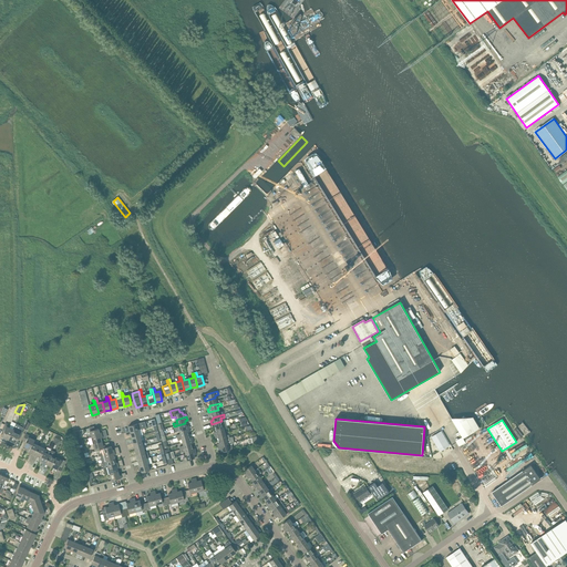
[(1,436),(8,440),(14,428),(6,423),(2,429),(4,430),(1,436)]
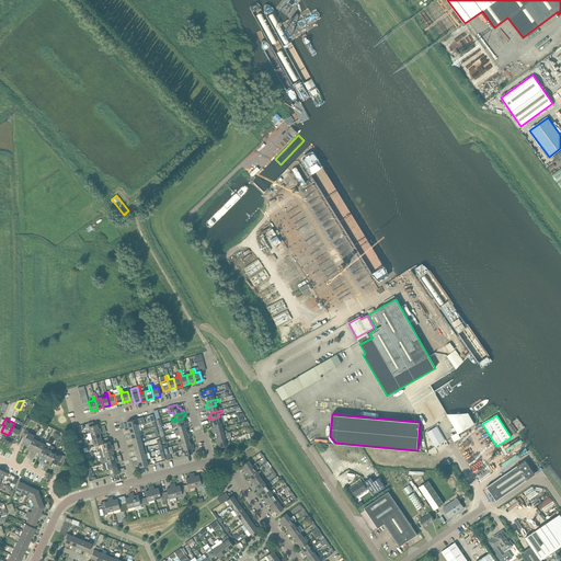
[(212,427),(213,431),(222,428),(221,425),(225,424),(225,421),(213,424),(214,427),(212,427)]
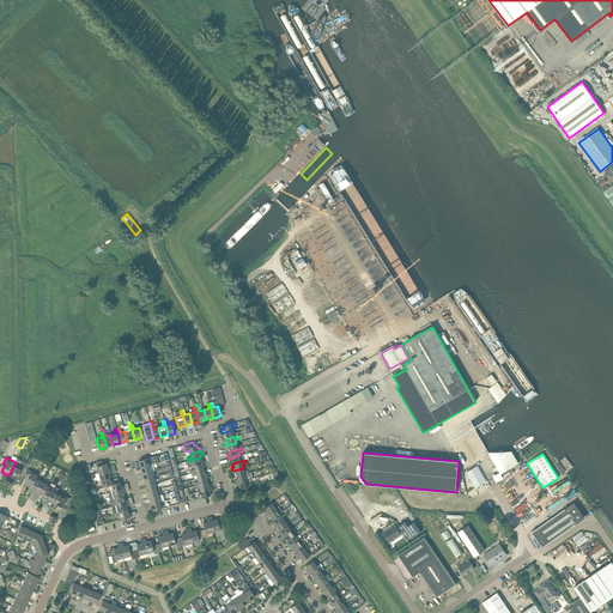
[(98,473),(110,471),(109,467),(108,468),(107,463),(103,465),(102,461),(96,462),(98,471),(96,471),(96,474),(98,473)]
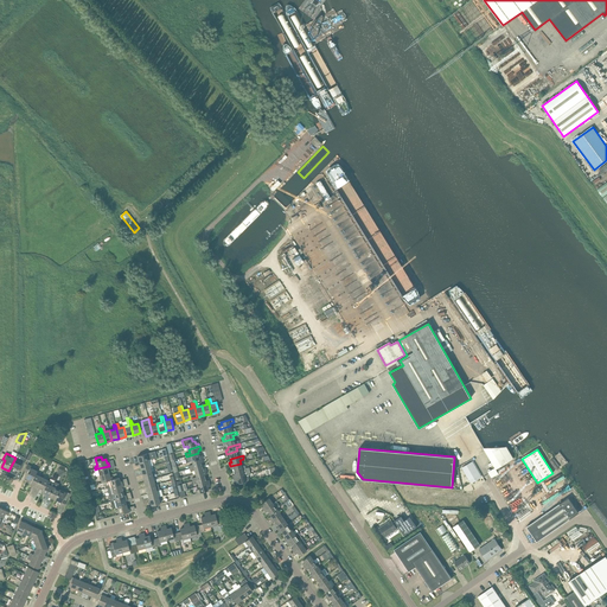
[(16,458),(8,471),(16,474),(19,467),(21,468),(25,462),(16,458)]
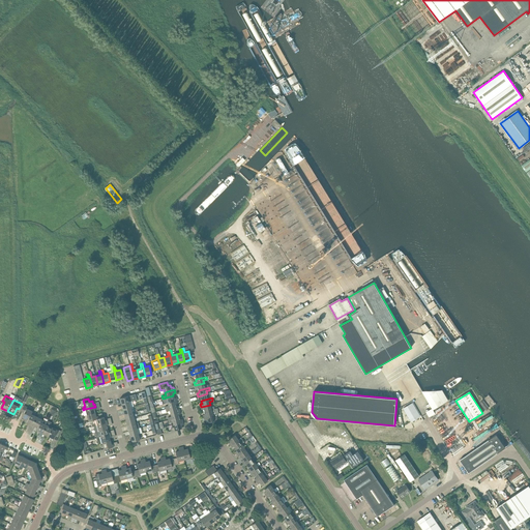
[(165,407),(166,409),(176,407),(176,404),(178,404),(177,401),(168,403),(168,406),(165,407)]
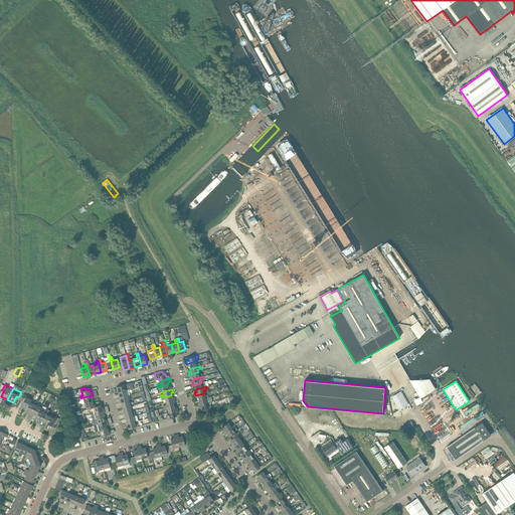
[(391,397),(399,410),(407,405),(400,392),(391,397)]
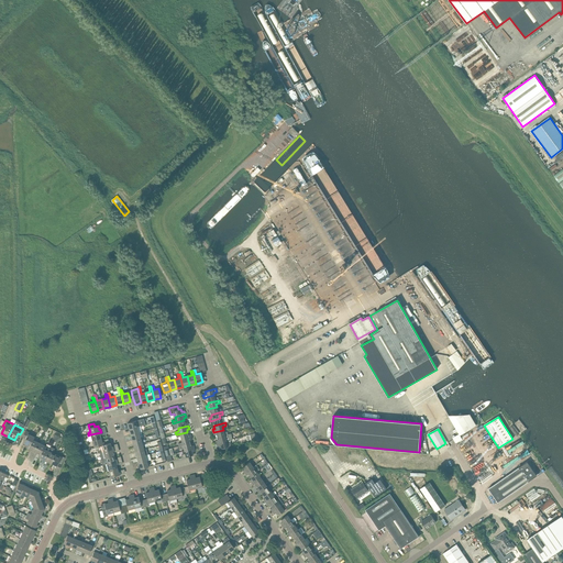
[(26,448),(29,449),(33,440),(34,437),(29,434),(29,432),(25,431),(22,438),(25,439),(23,443),(28,444),(26,448)]
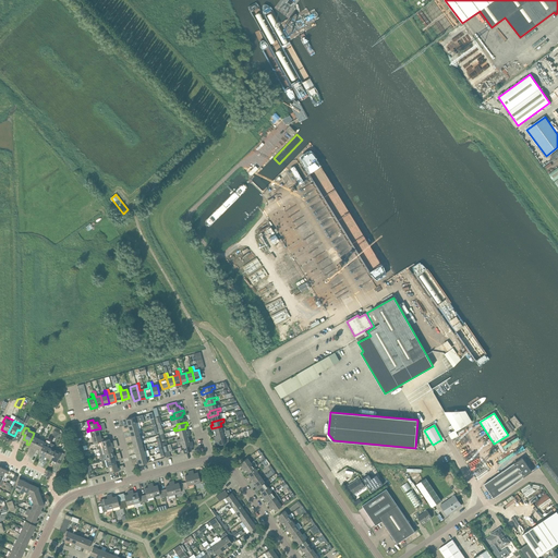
[(92,437),(100,435),(99,431),(100,431),(100,428),(89,431),(92,437)]
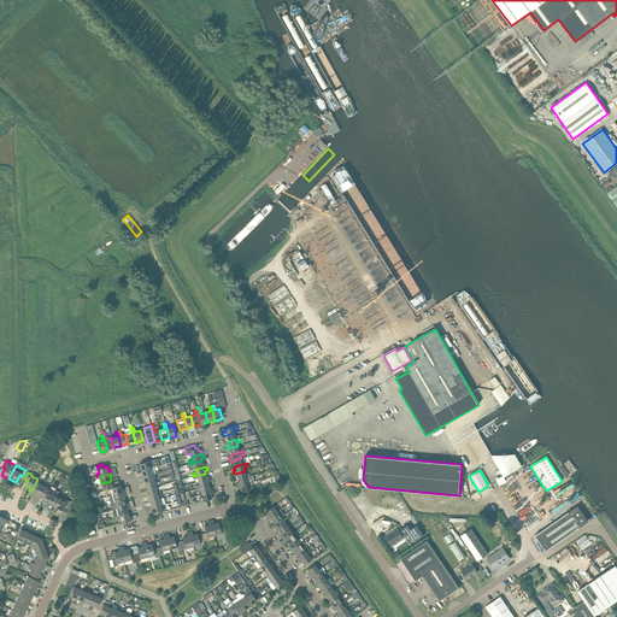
[(236,483),(238,486),(248,483),(254,481),(253,475),(250,476),(238,480),(239,482),(236,483)]
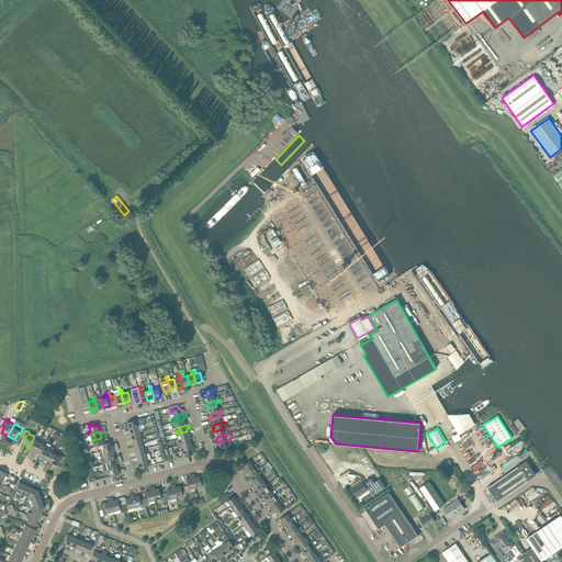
[(459,434),(452,437),(454,442),(461,439),(459,434)]
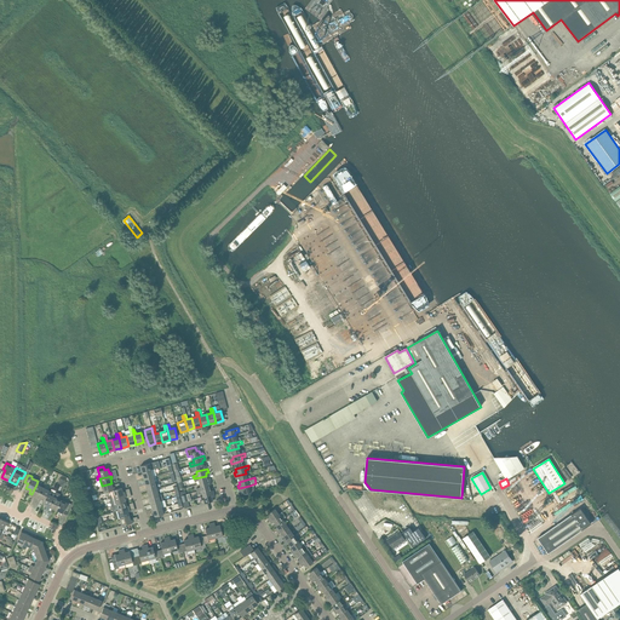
[(196,488),(197,492),(210,488),(208,486),(211,484),(211,481),(200,484),(200,487),(196,488)]
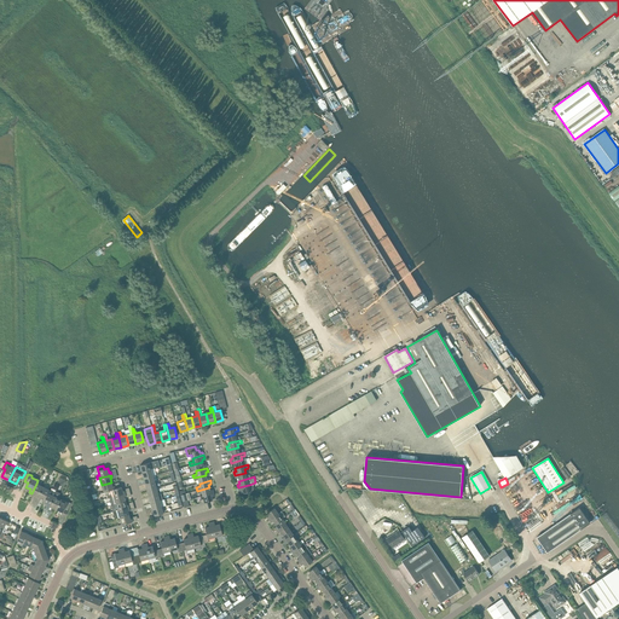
[(115,489),(114,486),(113,486),(111,482),(102,485),(104,492),(111,490),(115,489)]
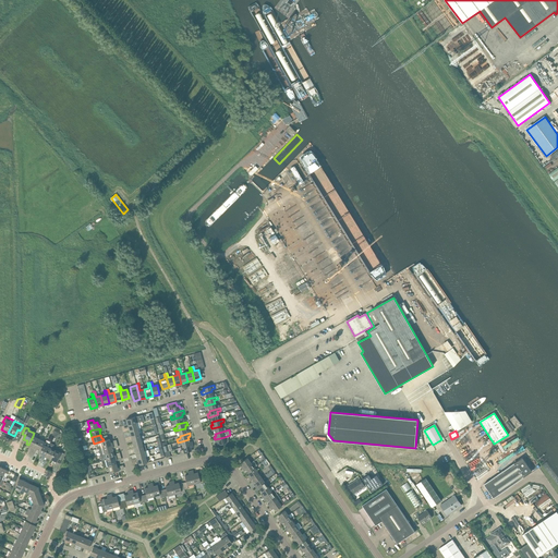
[(31,449),(33,450),(38,439),(33,436),(28,445),(32,447),(31,449)]
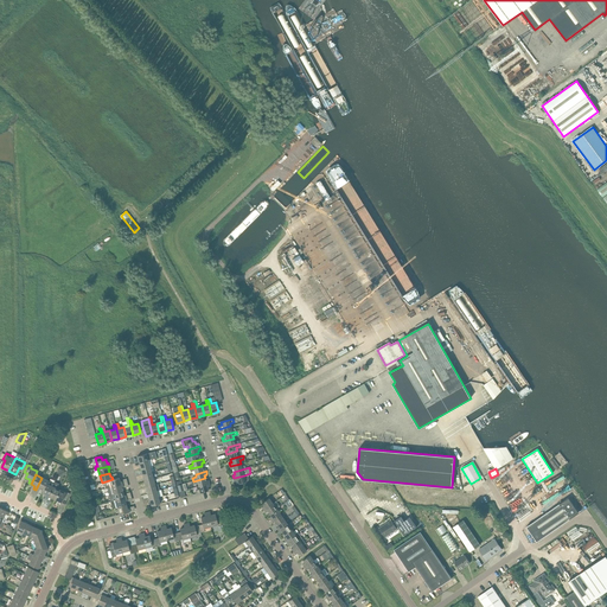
[(39,489),(43,490),(44,490),(46,484),(49,480),(42,478),(36,490),(38,492),(39,489)]
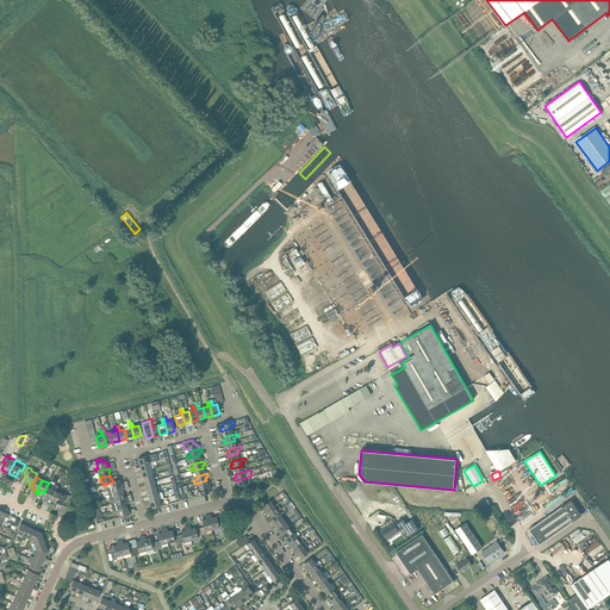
[(109,490),(123,486),(122,484),(120,484),(119,480),(113,481),(110,483),(103,485),(104,489),(105,489),(106,491),(109,490)]
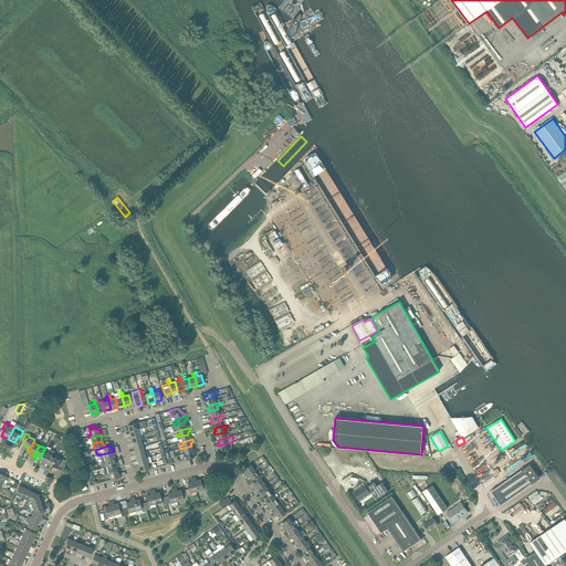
[(41,464),(43,465),(52,450),(51,449),(51,451),(45,448),(43,451),(41,457),(40,457),(39,460),(42,462),(41,464)]
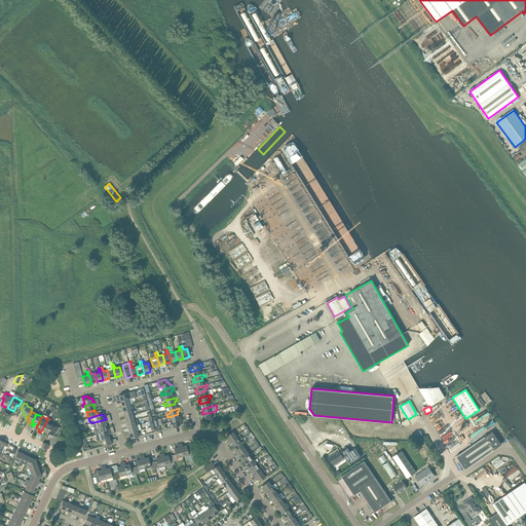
[(44,431),(47,433),(51,424),(52,422),(50,421),(51,419),(48,418),(40,433),(43,434),(44,431)]
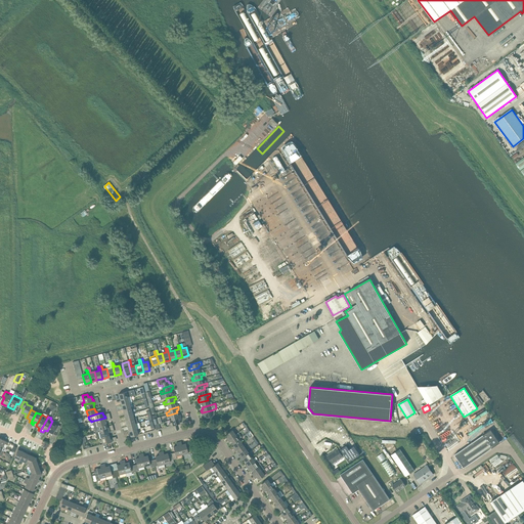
[(94,428),(105,424),(104,421),(106,421),(105,418),(93,421),(95,427),(94,427),(94,428)]
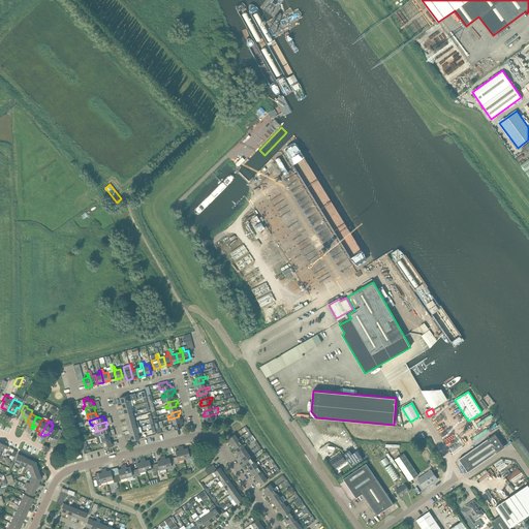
[(183,422),(173,424),(174,427),(170,428),(172,430),(175,429),(175,430),(182,428),(181,425),(183,424),(183,422)]
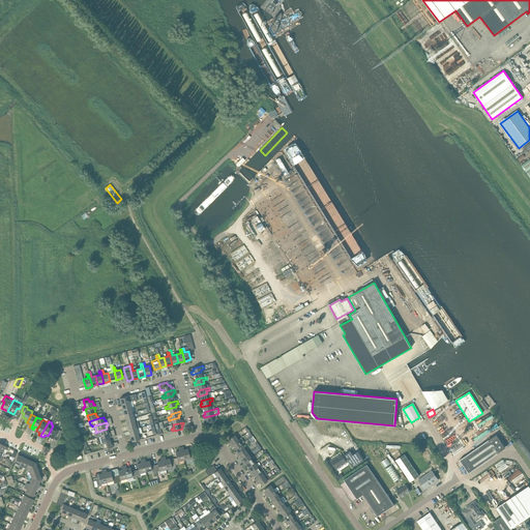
[(52,428),(48,436),(51,438),(50,440),(56,443),(61,431),(58,430),(58,431),(53,429),(52,428)]
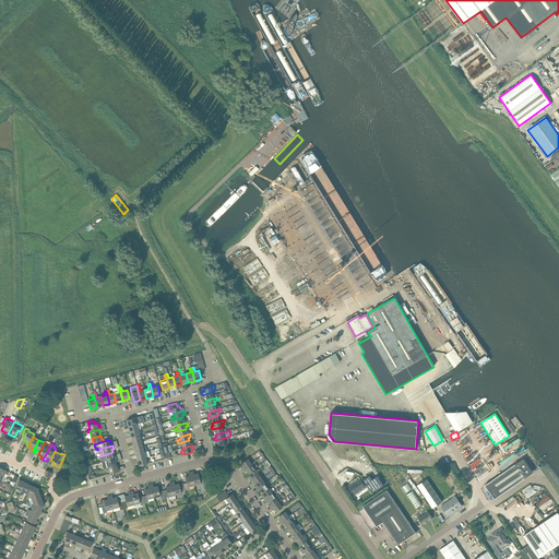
[(102,462),(116,459),(116,455),(114,456),(113,452),(100,456),(102,462)]
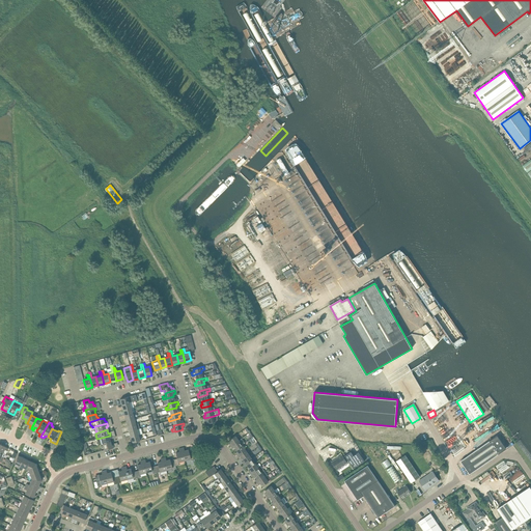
[(103,444),(110,442),(110,439),(111,438),(110,436),(96,439),(99,445),(103,444)]
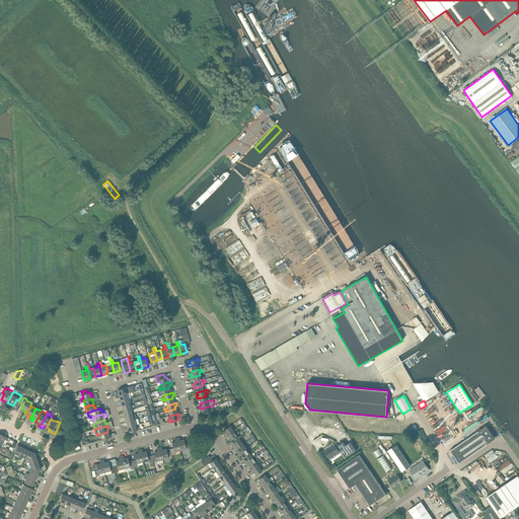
[(224,434),(225,436),(233,431),(230,426),(224,430),(225,433),(224,434)]
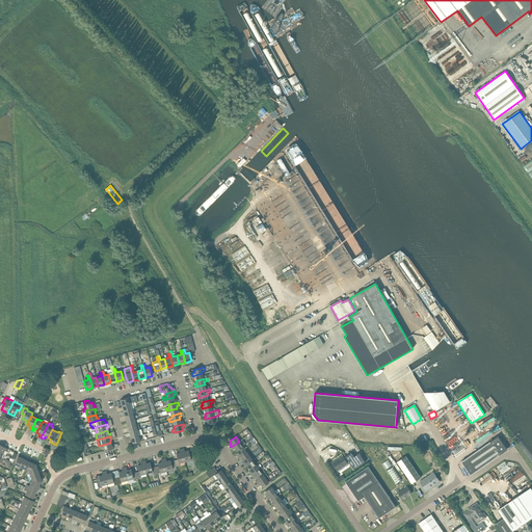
[(461,461),(470,475),(507,450),(498,436),(461,461)]
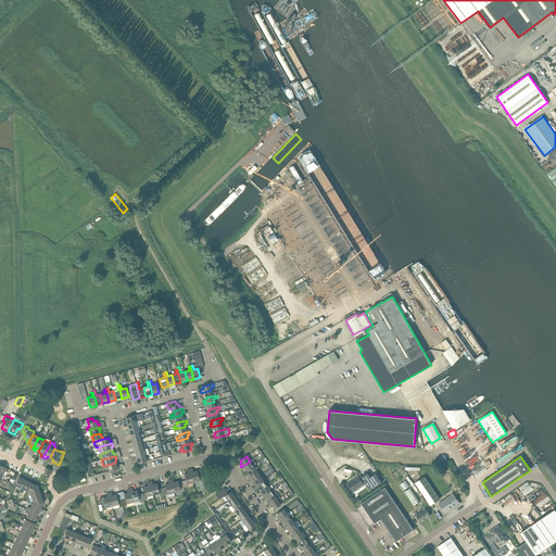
[(245,468),(247,470),(253,466),(250,462),(241,467),(243,470),(245,468)]
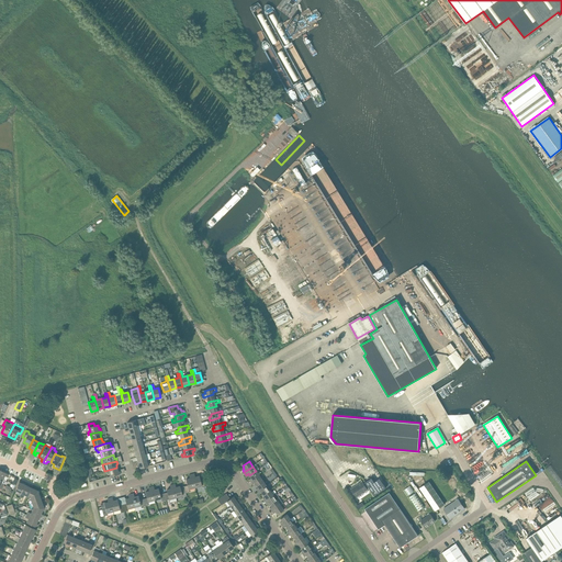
[(116,468),(109,470),(110,476),(121,474),(120,471),(117,471),(116,468)]
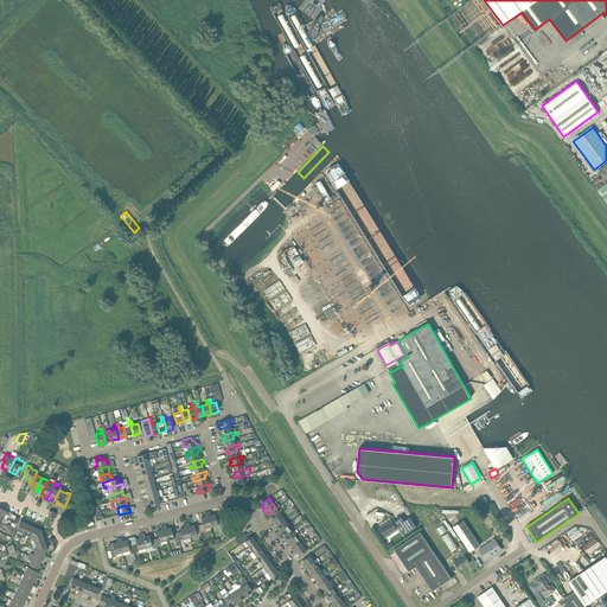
[(0,516),(4,518),(5,515),(8,516),(10,512),(7,511),(0,508),(0,516)]
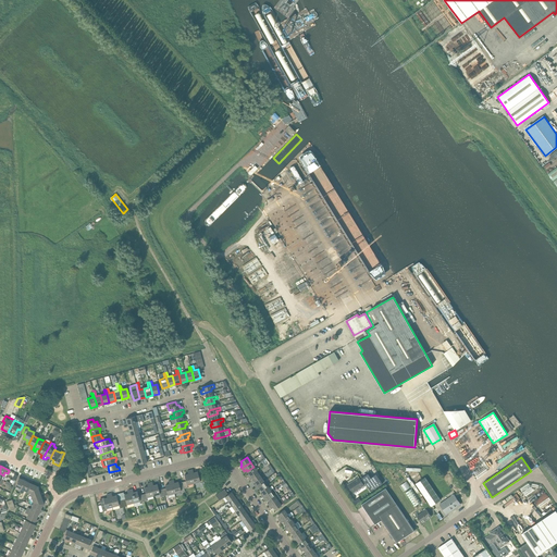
[(247,475),(249,478),(257,472),(254,467),(247,471),(249,473),(247,475)]
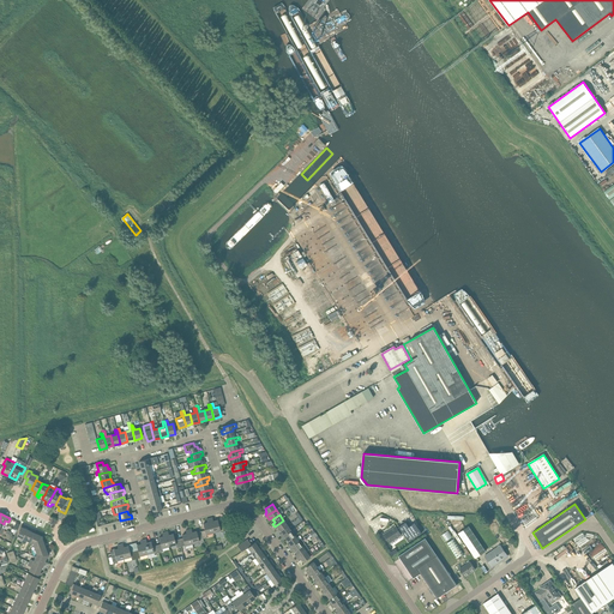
[(205,530),(200,531),(203,539),(208,537),(206,535),(214,533),(210,518),(206,519),(208,523),(203,524),(205,530)]
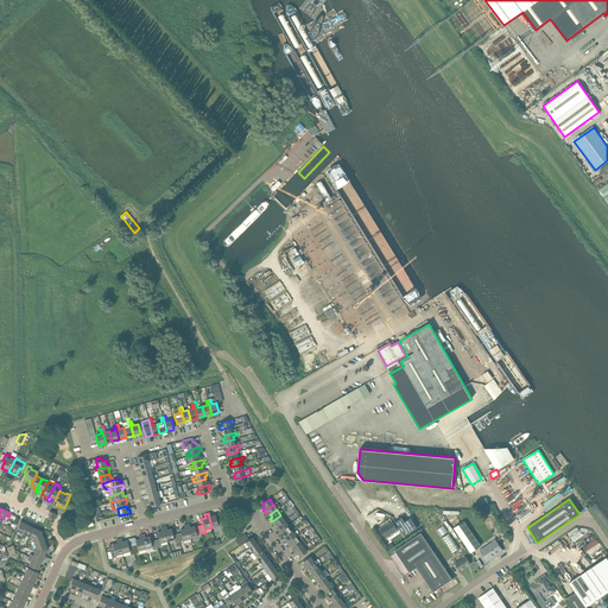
[(210,513),(208,513),(211,527),(219,525),(219,527),(223,526),(221,519),(217,520),(215,515),(211,517),(210,513)]
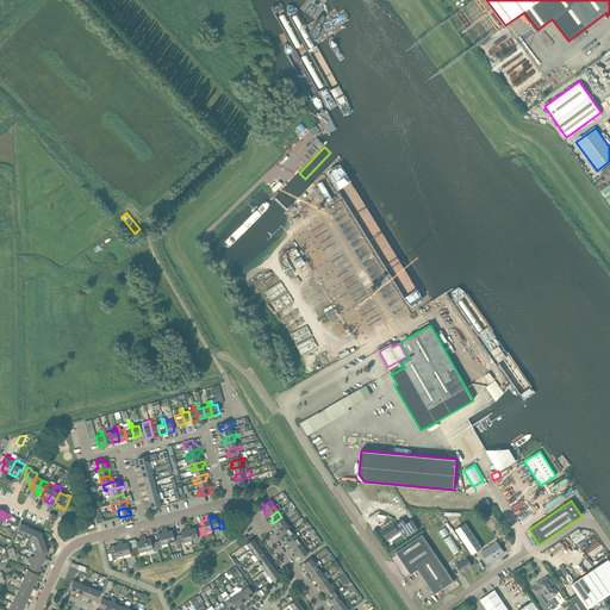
[(277,524),(278,527),(285,522),(281,517),(273,523),(274,526),(277,524)]
